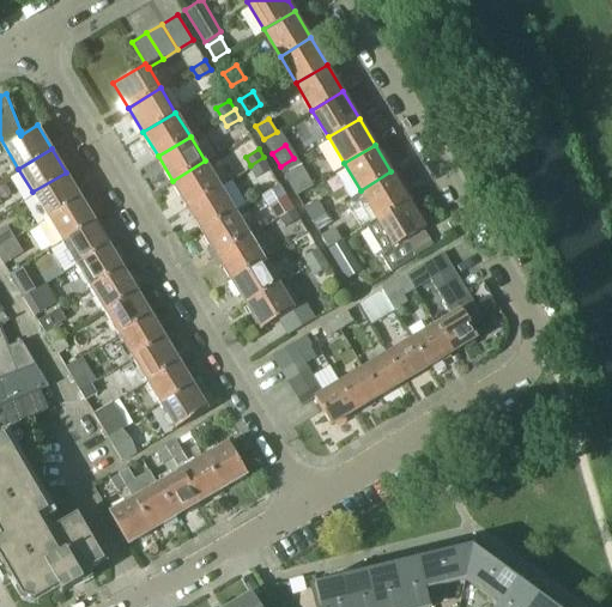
[(270,167),(264,157),(250,165),(256,175),(270,167)]
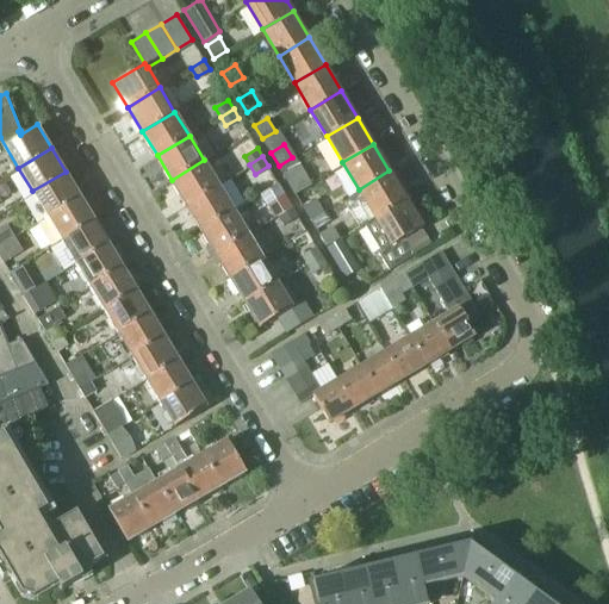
[(218,185),(204,160),(172,180),(186,204),(218,185)]
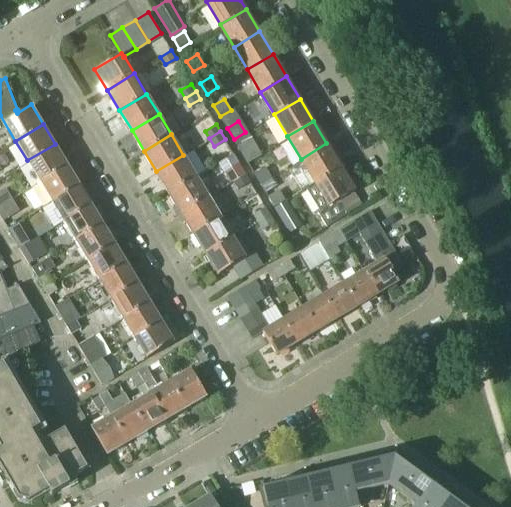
[(258,154),(251,143),(240,150),(247,161),(258,154)]
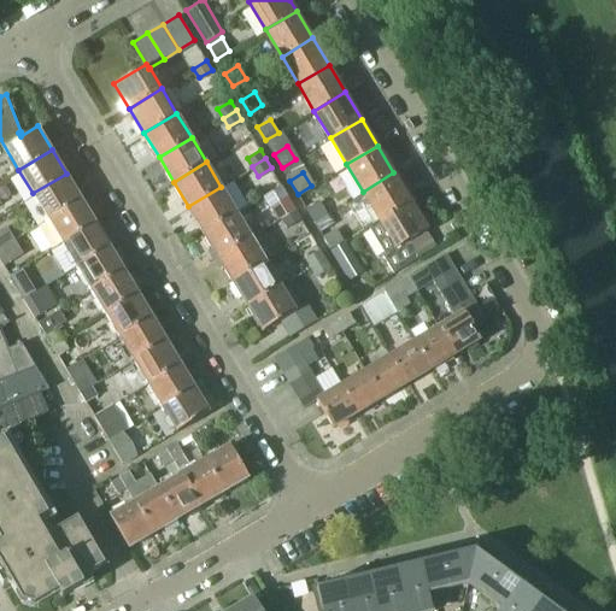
[(410,200),(393,172),(363,192),(379,218),(410,200)]
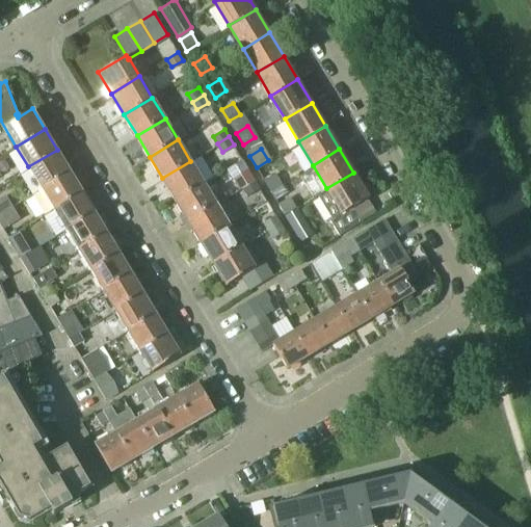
[(70,170),(57,150),(28,166),(41,187),(70,170)]
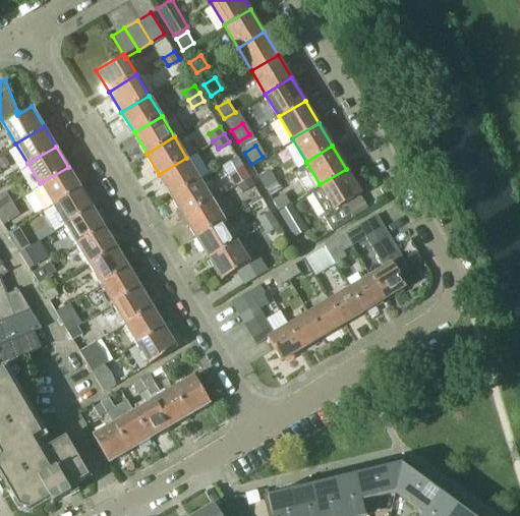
[(199,178),(186,158),(159,174),(172,194),(199,178)]
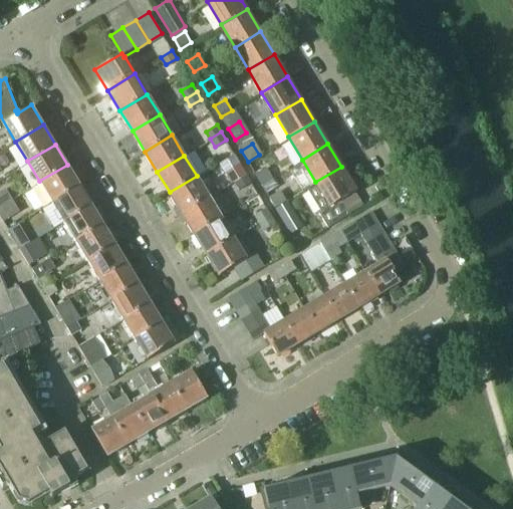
[(79,184),(67,165),(39,181),(51,201),(79,184)]
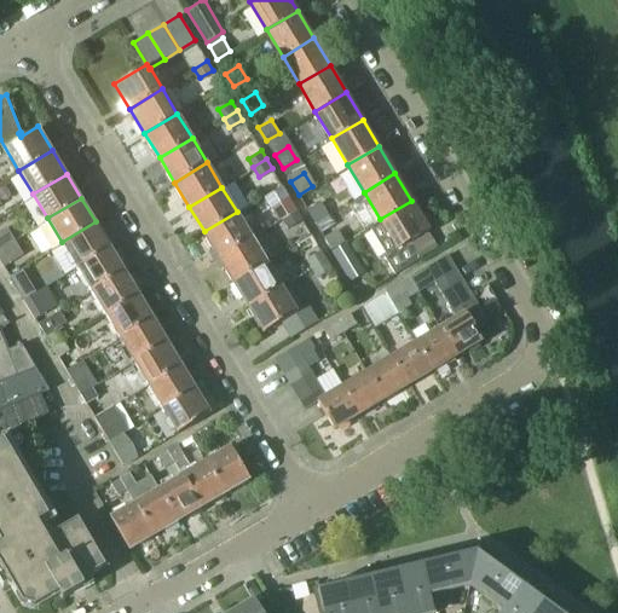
[(296,208),(290,200),(278,207),(283,217),(296,208)]
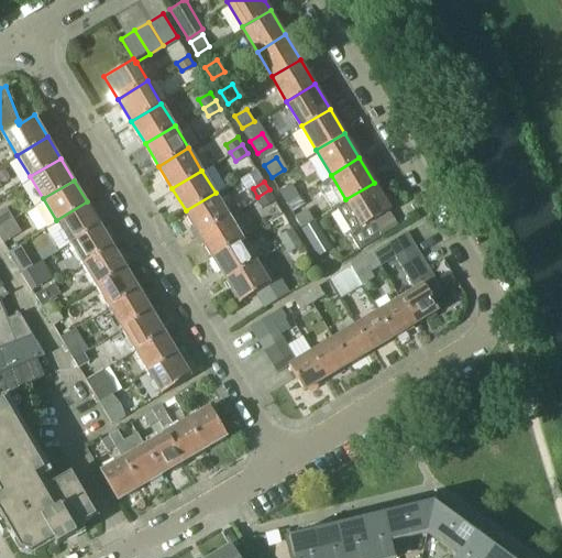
[(299,194),(291,182),(279,189),(287,201),(299,194)]
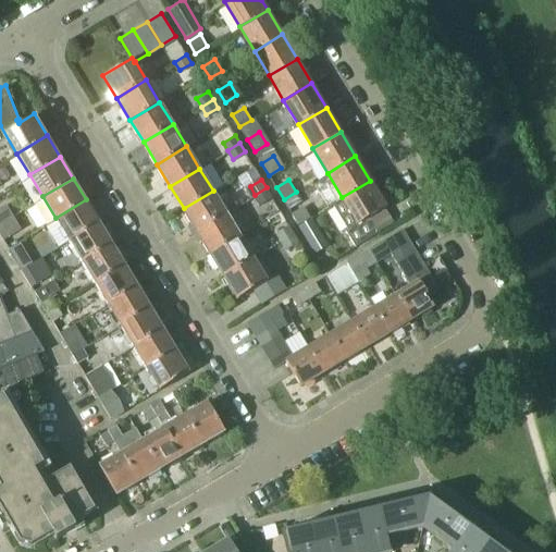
[(342,197),(334,201),(349,227),(347,228),(357,243),(379,230),(370,215),(385,205),(370,181),(342,197)]
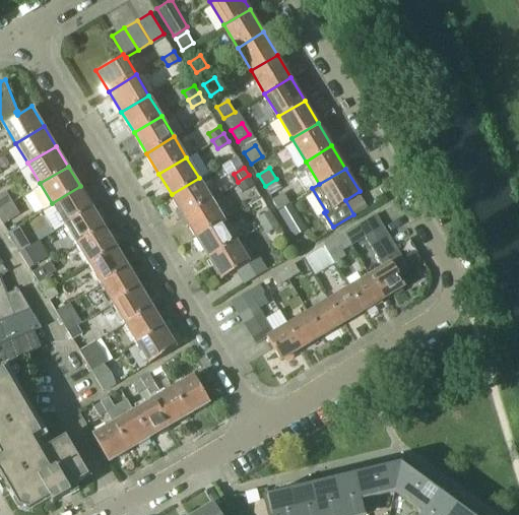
[(254,183),(249,175),(238,182),(243,189),(254,183)]
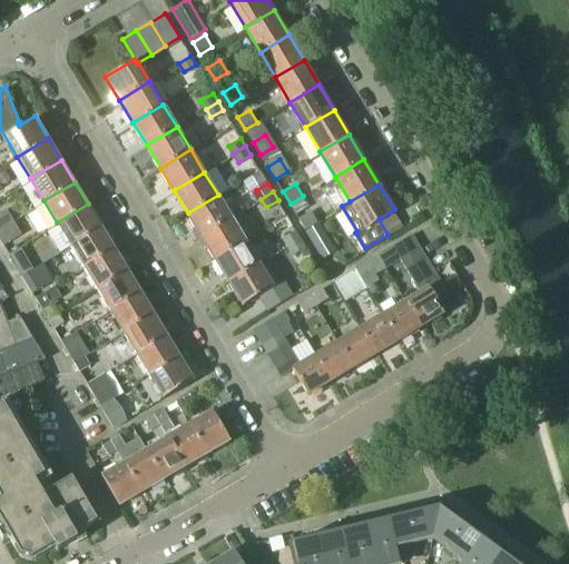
[(232,217),(218,195),(188,213),(202,236),(232,217)]
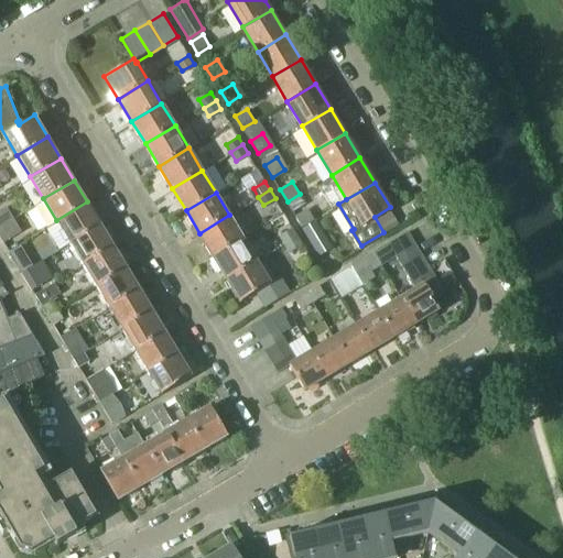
[(99,223),(87,201),(56,220),(69,241),(99,223)]
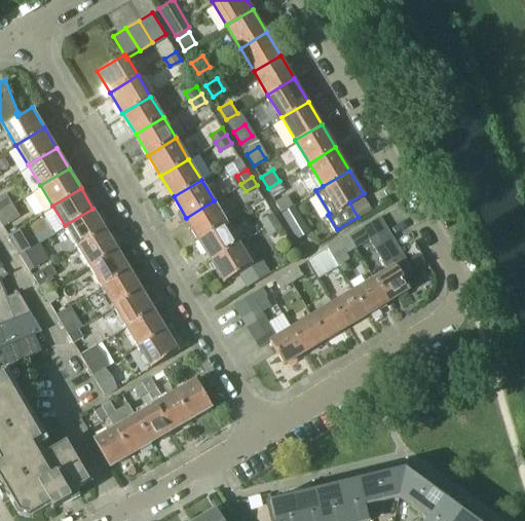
[(0,209),(12,202),(5,191),(0,194),(0,209)]
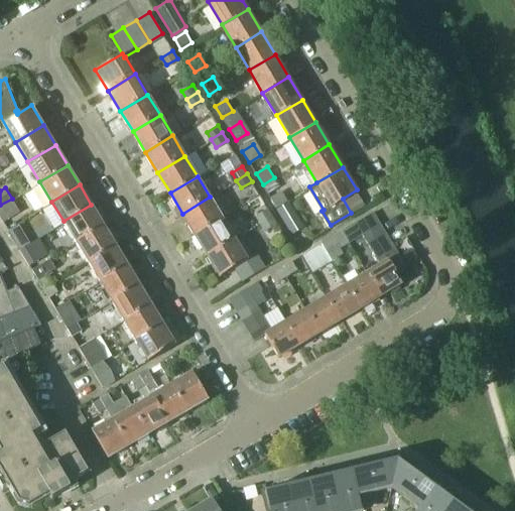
[(287,201),(280,189),(270,196),(276,207),(287,201)]
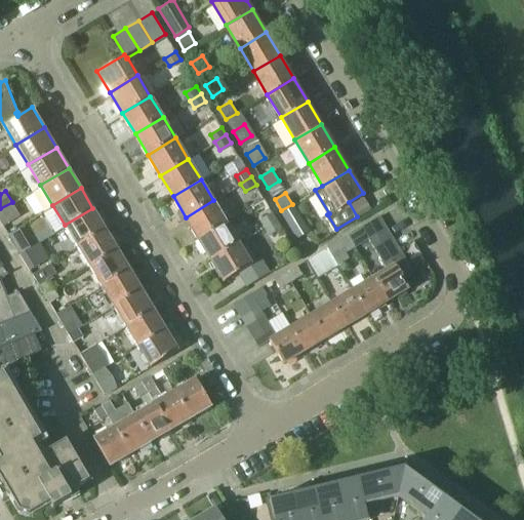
[(226,221),(213,200),(186,217),(198,238),(226,221)]
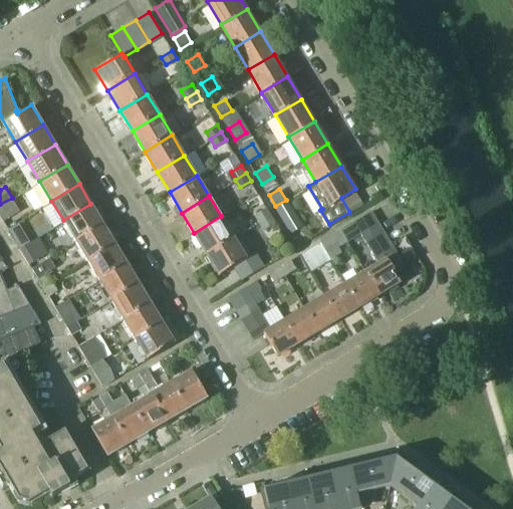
[(19,210),(12,198),(0,204),(0,215),(2,220),(19,210)]
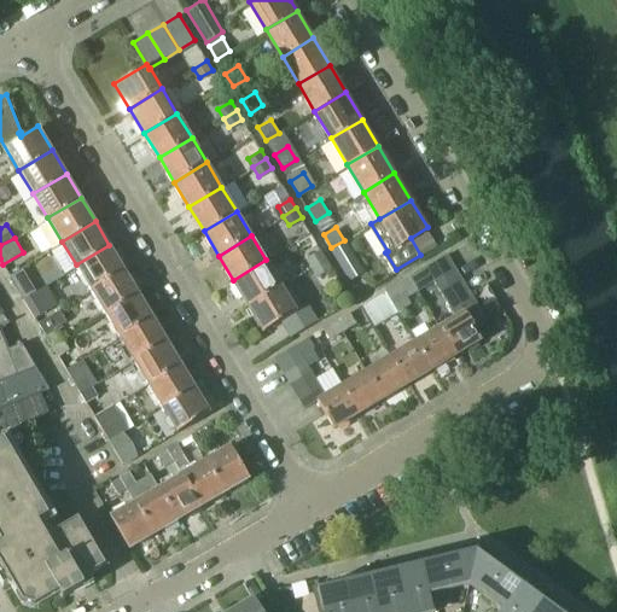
[(360,264),(344,240),(331,248),(347,273),(360,264)]
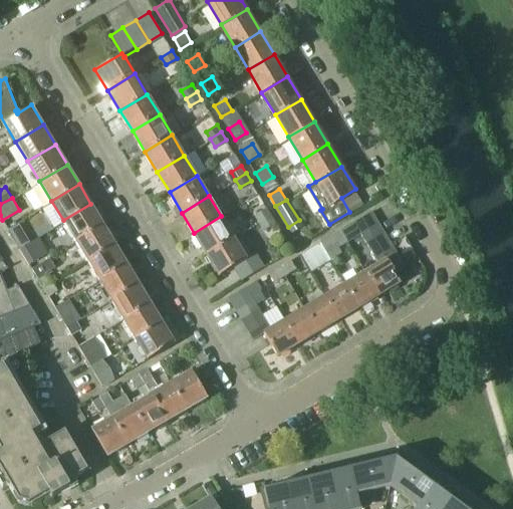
[(102,223),(90,204),(63,220),(75,240),(102,223)]
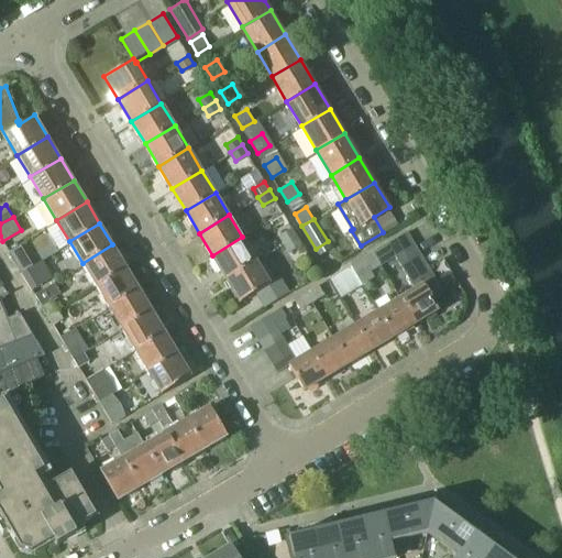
[(297,234),(291,226),(279,233),(285,241),(297,234)]
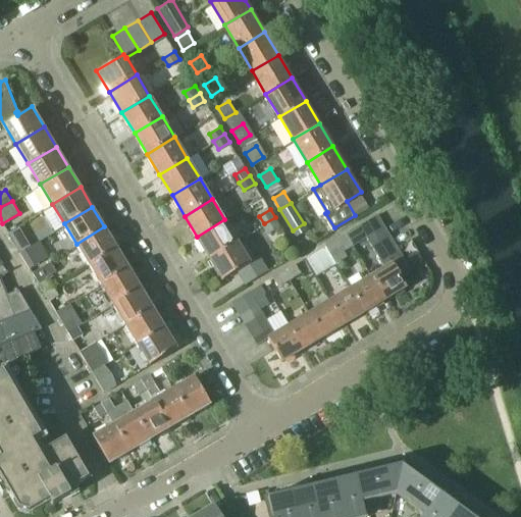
[(365,236),(383,224),(377,213),(358,224),(365,236)]
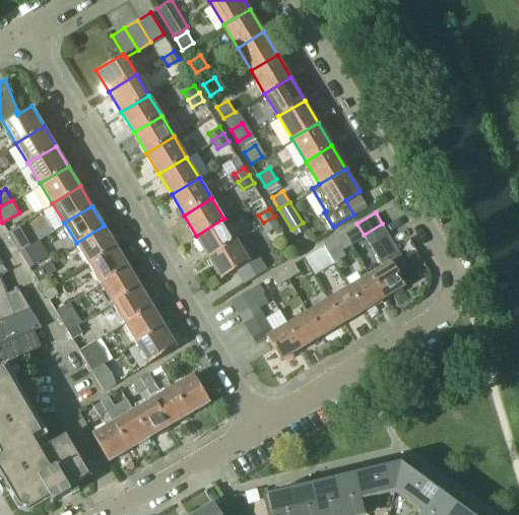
[(278,223),(274,216),(263,222),(267,231),(278,223)]
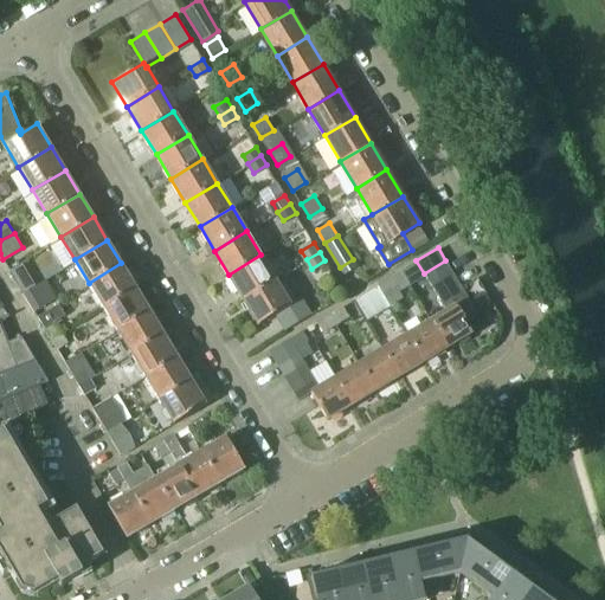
[(276,279),(261,255),(229,275),(244,298),(276,279)]
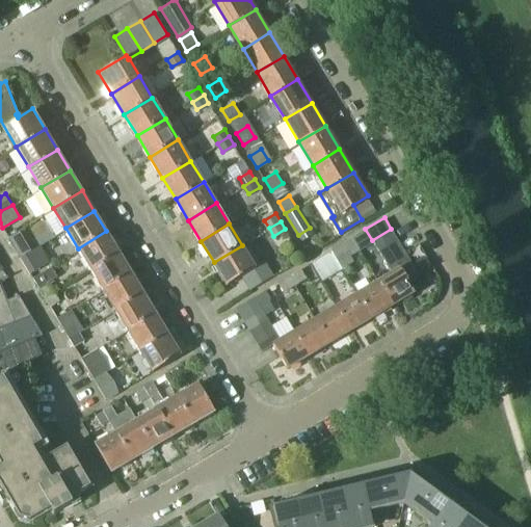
[(372,240),(365,229),(353,236),(360,247),(372,240)]
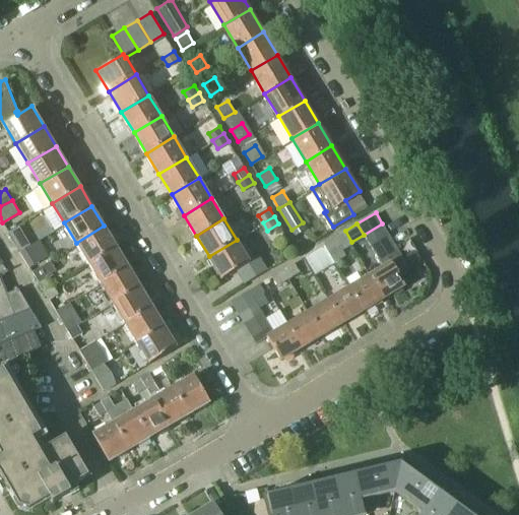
[(370,246),(389,234),(382,223),(364,235),(370,246)]
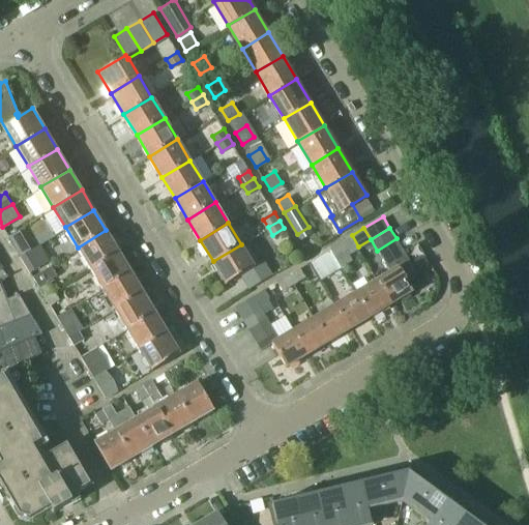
[(118,251),(106,230),(78,248),(90,267),(118,251)]
